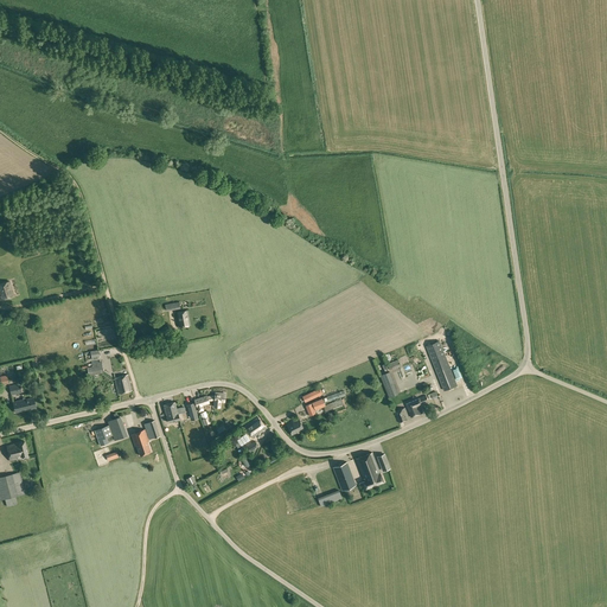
[(0,283),(0,295),(1,300),(14,295),(10,281),(0,283)]
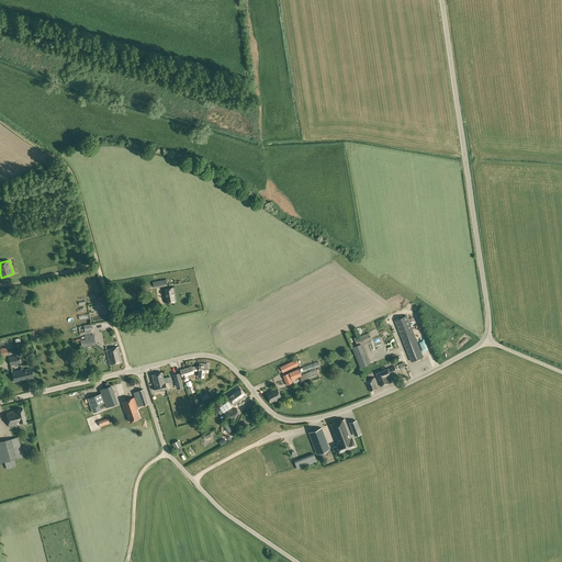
[(164,289),(166,303),(176,301),(173,288),(164,289)]
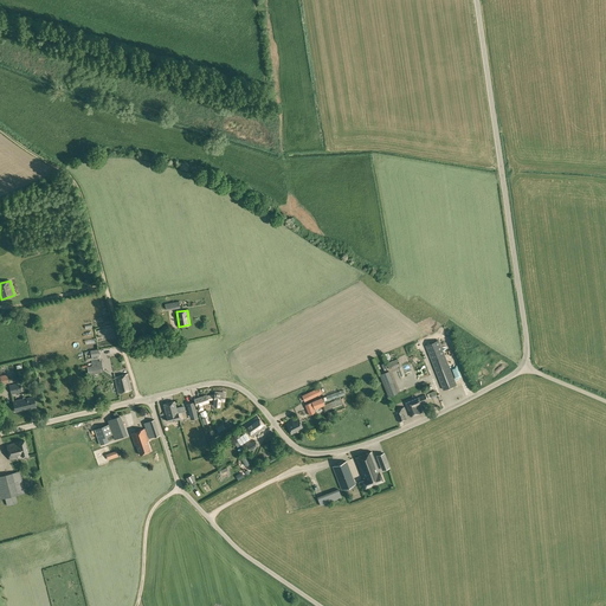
[(444,341),(446,349),(450,348),(451,350),(457,349),(453,339),(444,341)]
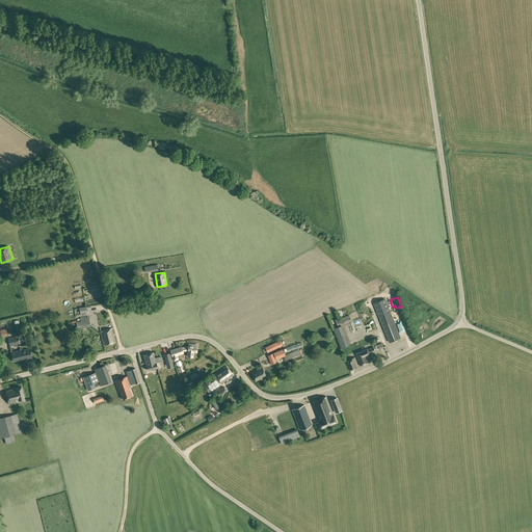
[(400,338),(386,299),(374,303),(390,342),(400,338)]
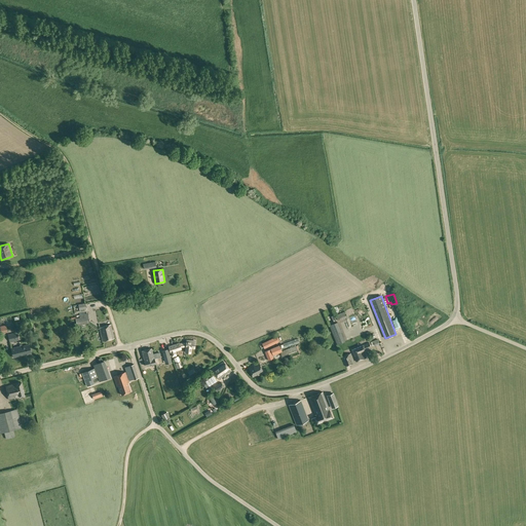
[(86,311),(76,313),(78,325),(89,324),(91,323),(89,313),(86,313),(86,311)]
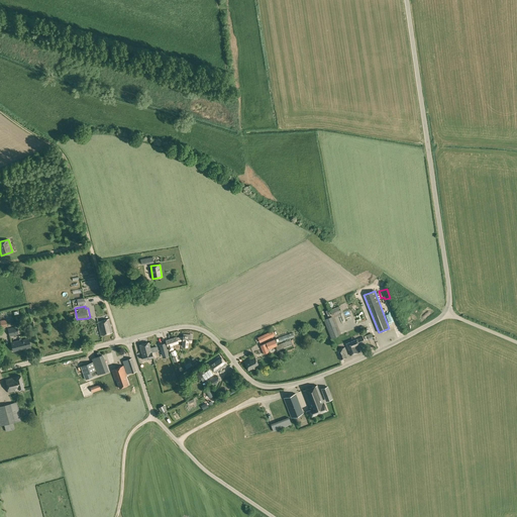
[(330,310),(332,315),(341,311),(339,306),(330,310)]
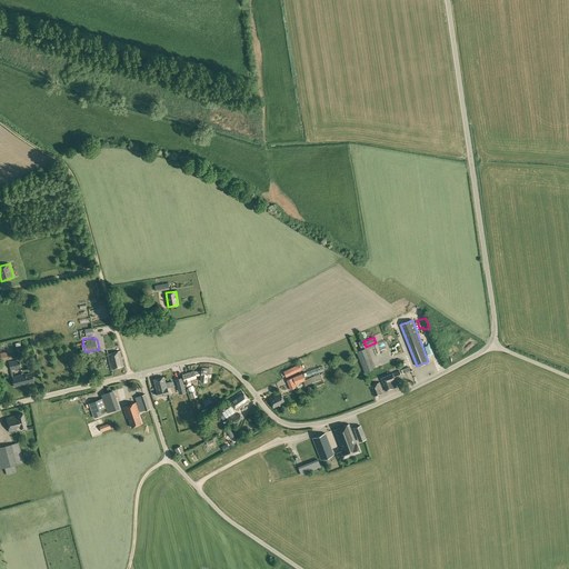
[(406,356),(399,340),(388,346),(393,360),(406,356)]
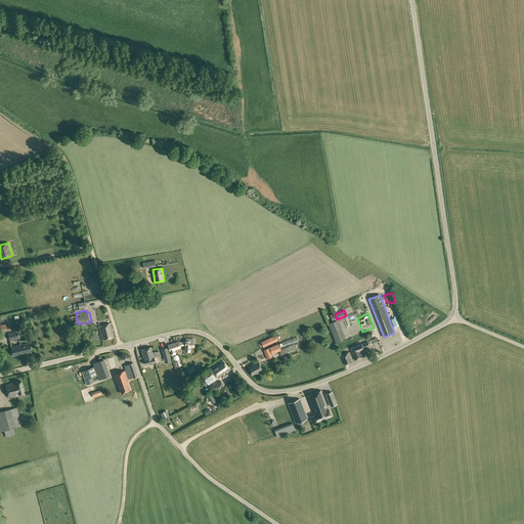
[(343,340),(336,321),(329,324),(336,343),(343,340)]
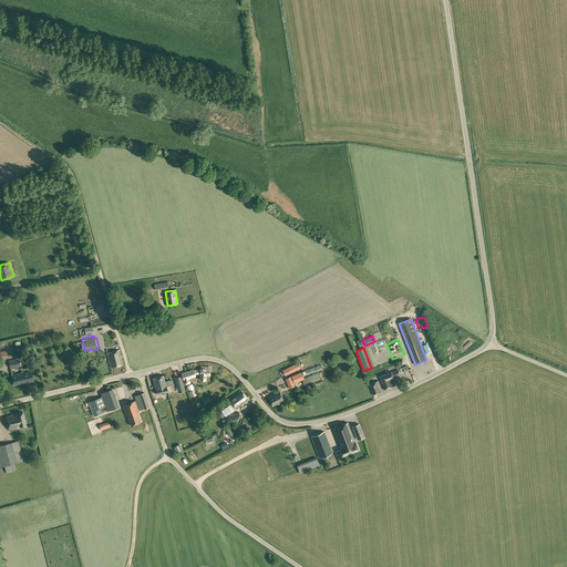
[(107,353),(111,368),(123,364),(120,350),(107,353)]
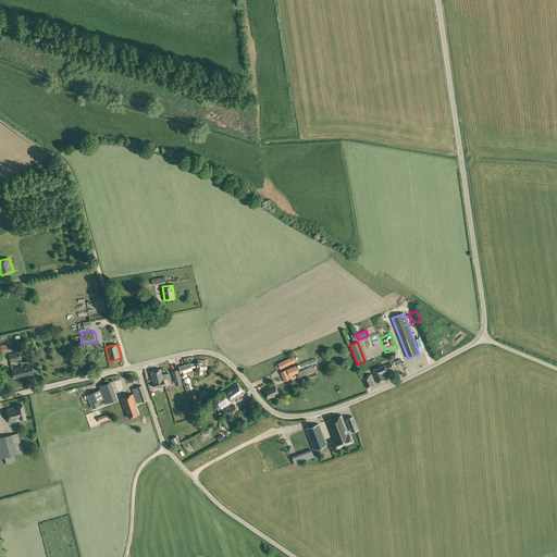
[(438,361),(434,351),(431,353),(430,350),(426,351),(431,364),(438,361)]
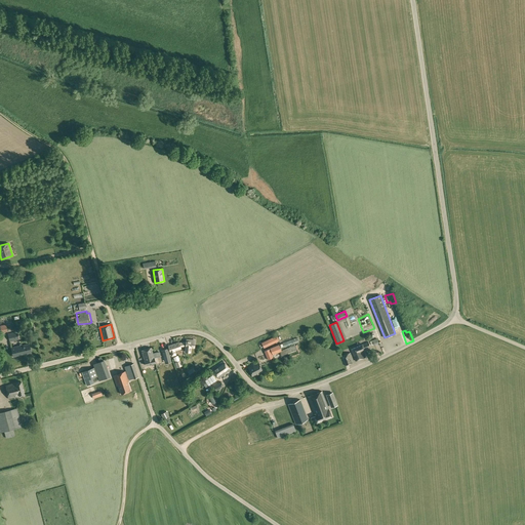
[(8,334),(10,341),(18,339),(16,332),(8,334)]
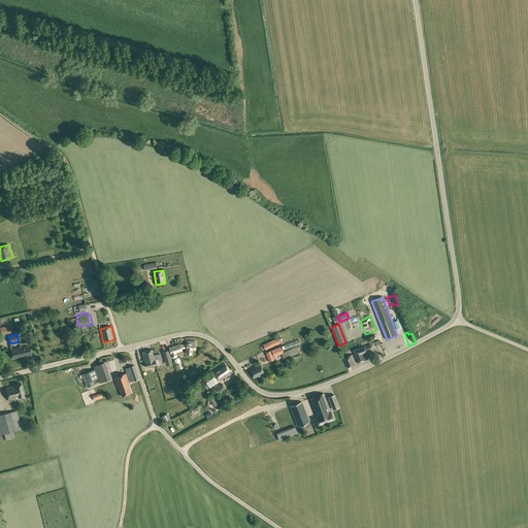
[(263,344),(265,350),(279,343),(277,338),(263,344)]
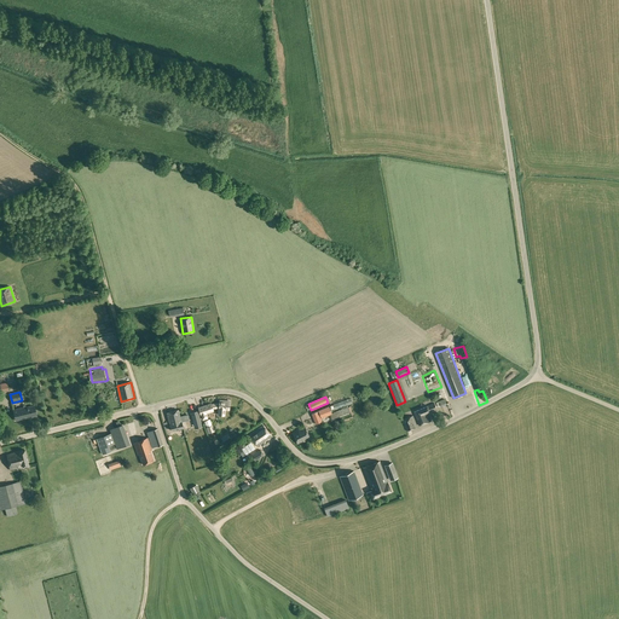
[(218,415),(224,415),(225,410),(229,410),(230,401),(219,400),(218,415)]
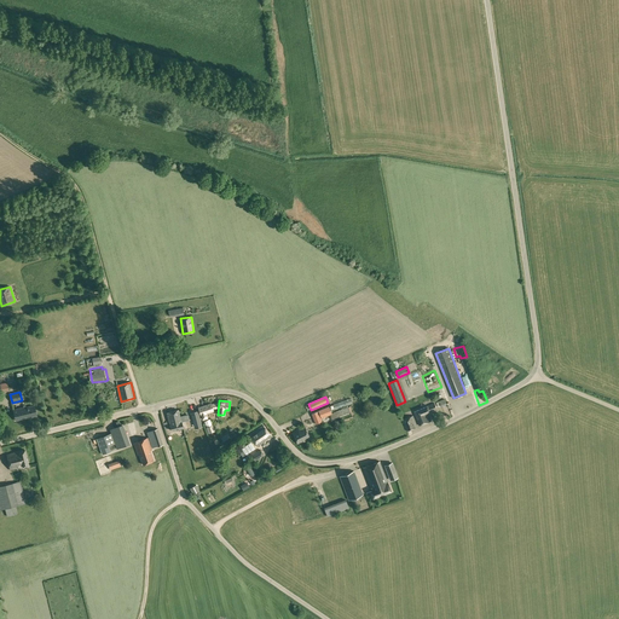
[(213,408),(210,404),(210,403),(198,408),(202,420),(207,417),(206,414),(213,411),(213,408)]
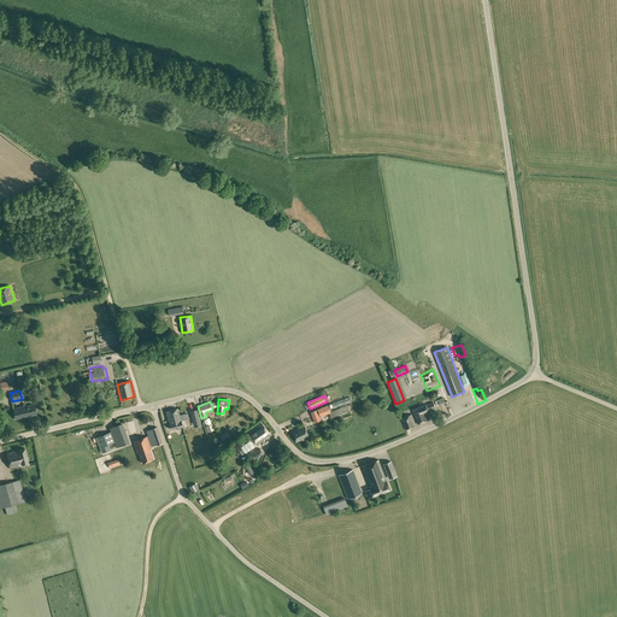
[(412,411),(418,424),(429,419),(427,412),(436,409),(433,403),(412,411)]
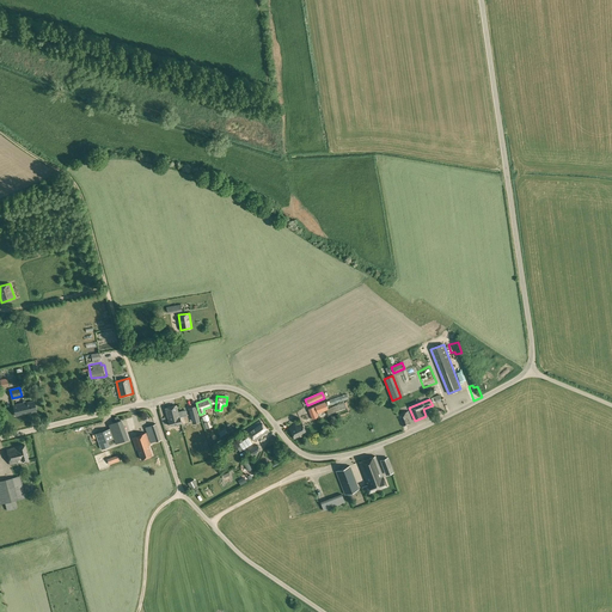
[(13,405),(16,416),(29,412),(37,410),(35,401),(26,403),(26,402),(13,405)]
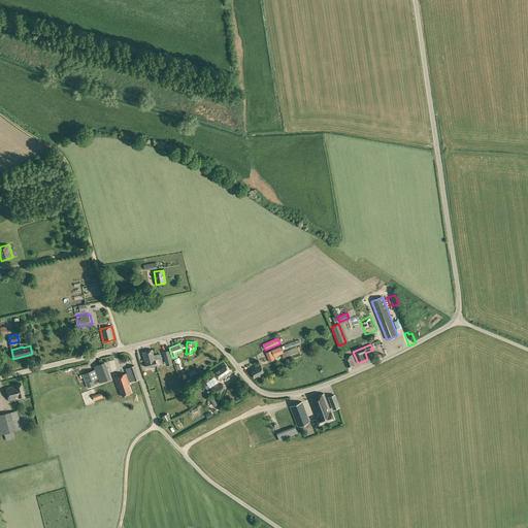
[(282,354),(284,358),(299,352),(296,347),(291,349),(292,349),(282,354)]
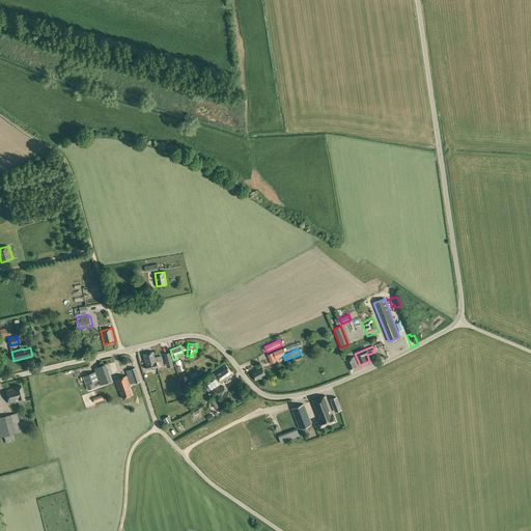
[(282,356),(280,351),(273,354),(273,353),(268,355),(271,364),(275,362),(274,359),(282,356)]
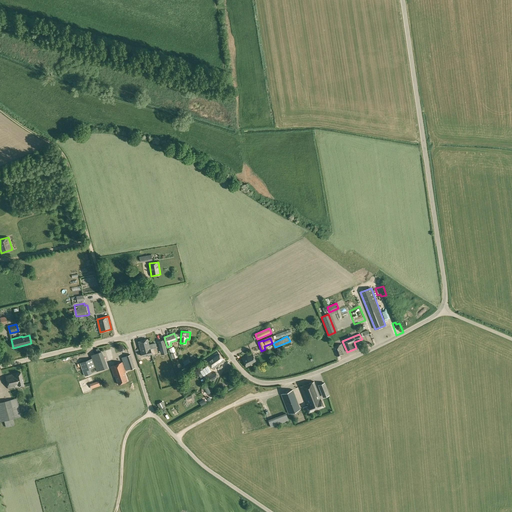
[(138,341),(141,351),(142,356),(151,354),(150,349),(147,339),(138,341)]
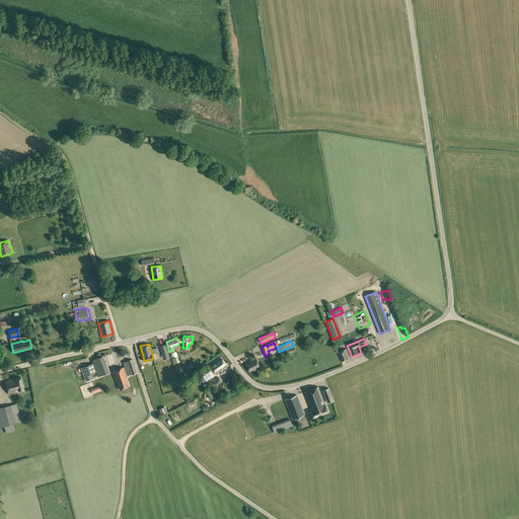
[(166,345),(159,347),(162,355),(168,353),(166,345)]
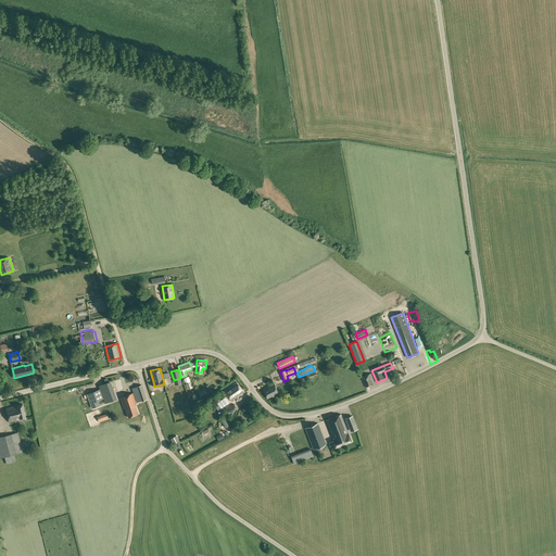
[(362,377),(365,387),(375,383),(371,374),(362,377)]
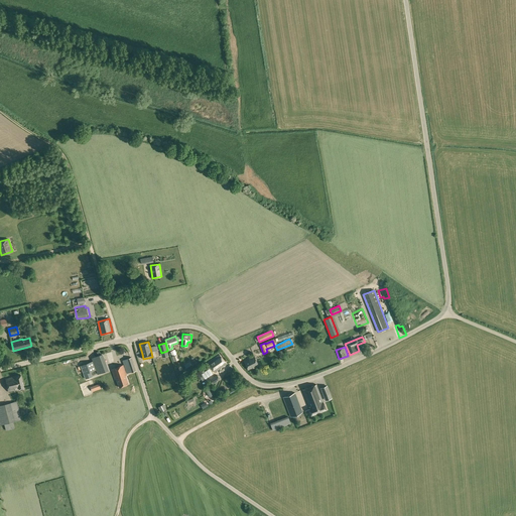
[(208,363),(215,372),(226,363),(220,354),(208,363)]
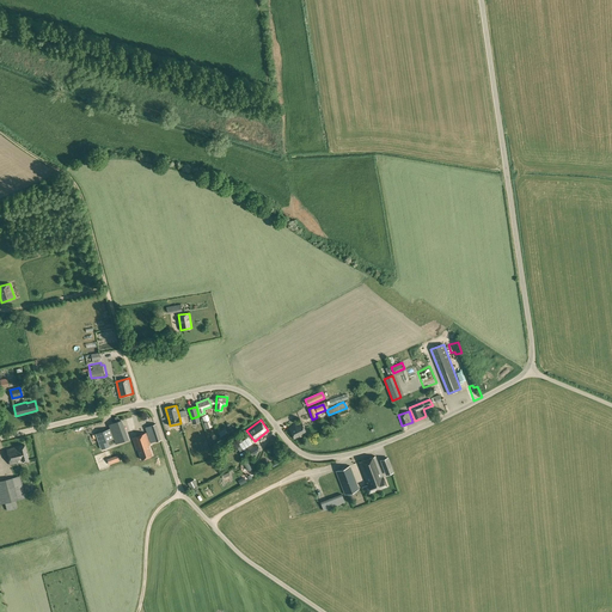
[(289,428),(294,439),(300,436),(307,434),(301,422),(294,426),(295,426),(289,428)]
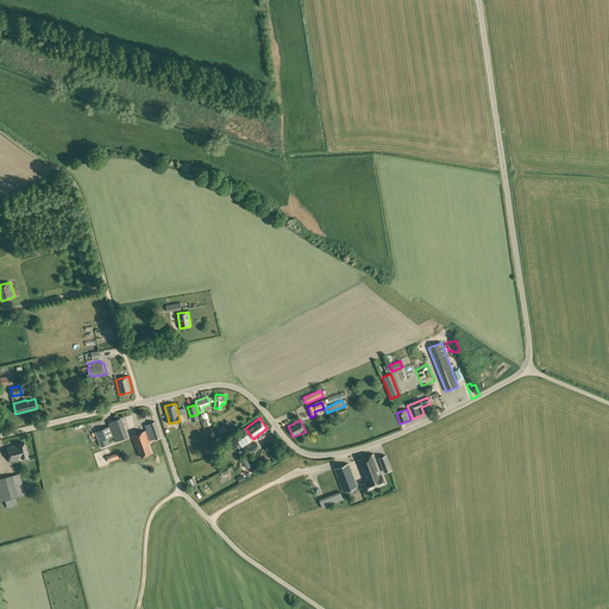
[(155,439),(161,437),(156,421),(144,425),(150,440),(155,439)]
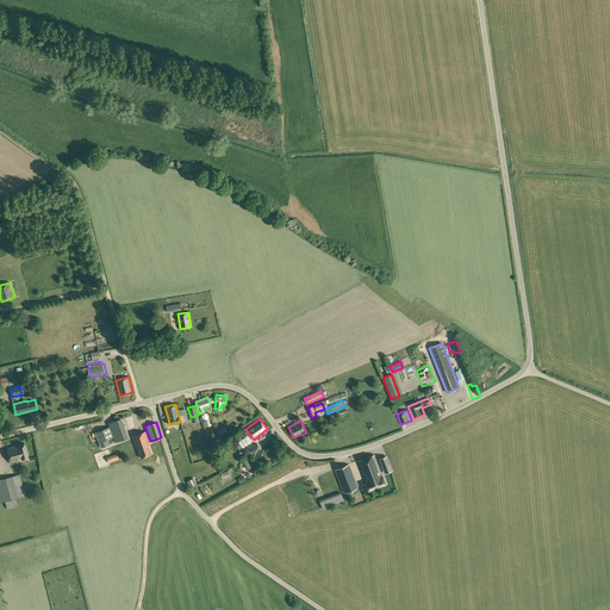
[(107,439),(113,436),(111,427),(95,431),(101,447),(110,444),(107,439)]
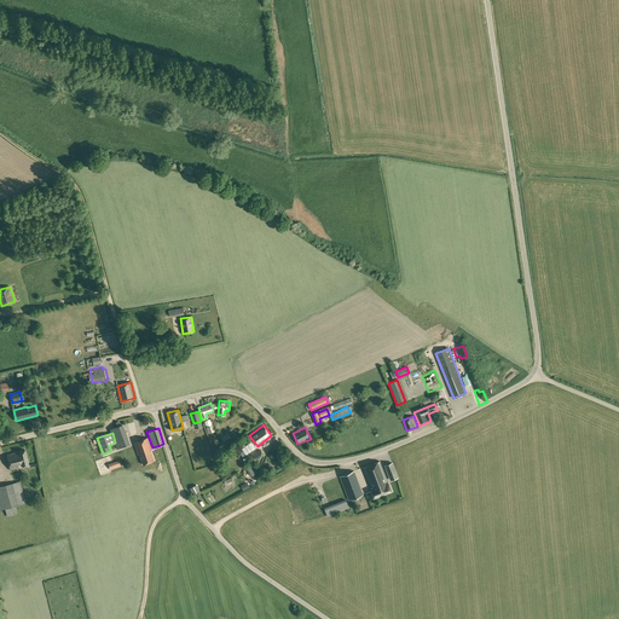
[(117,447),(129,444),(127,438),(115,443),(117,447)]
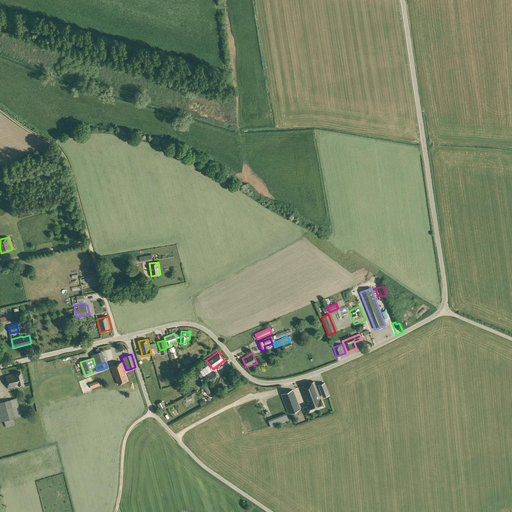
[(111,366),(114,376),(115,376),(118,384),(128,381),(125,372),(122,362),(111,366)]
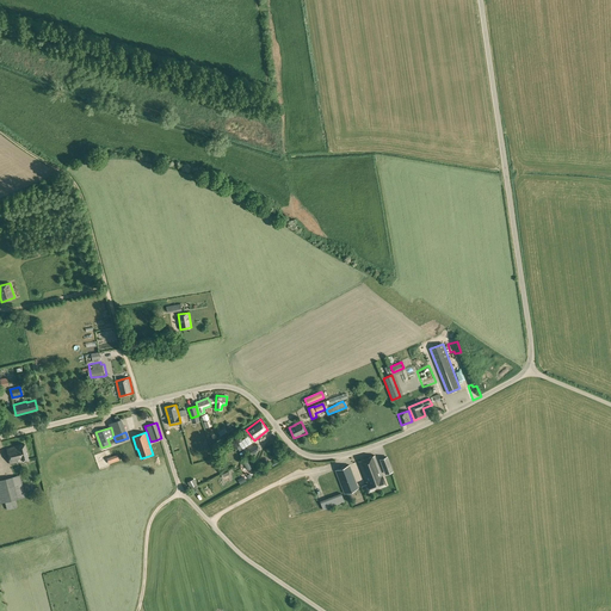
[(6,449),(10,463),(29,458),(25,444),(6,449)]
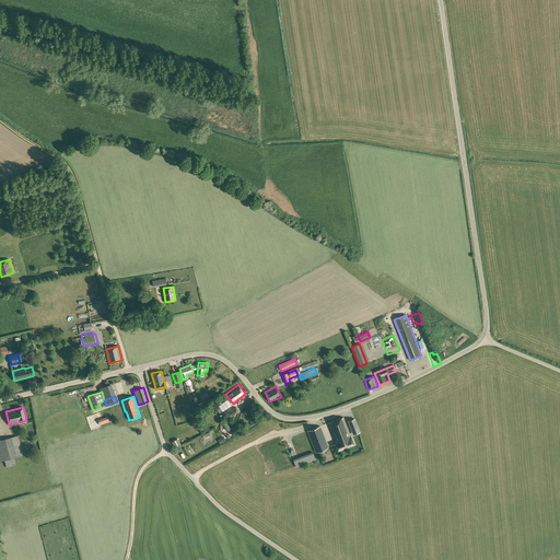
[(328,422),(337,444),(336,445),(337,451),(354,444),(343,417),(328,422)]
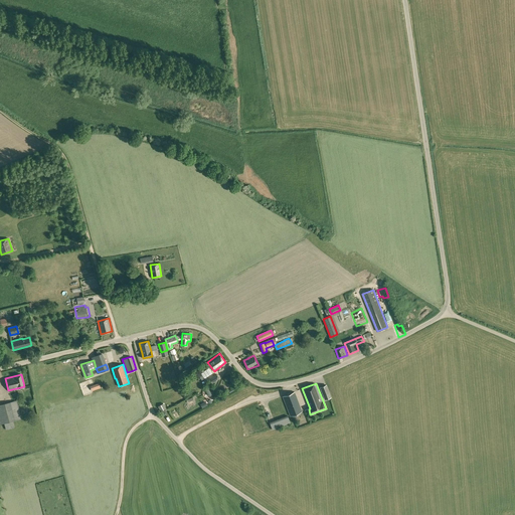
[(295,392),(283,396),(290,416),(302,411),(295,392)]
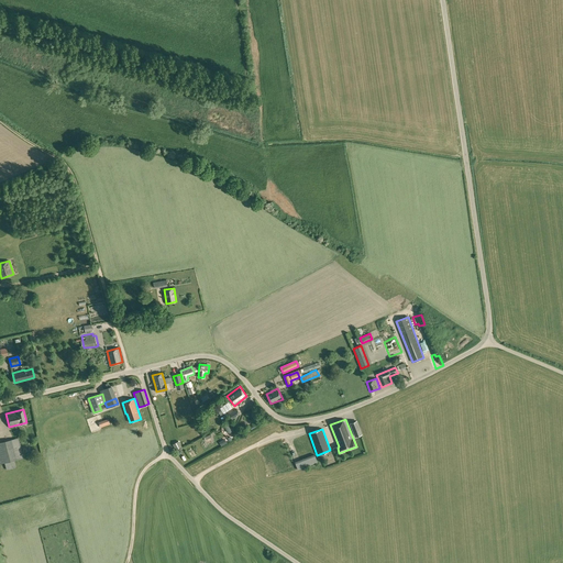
[(23,457),(18,438),(0,442),(0,460),(1,463),(4,463),(7,470),(17,467),(14,460),(23,457)]
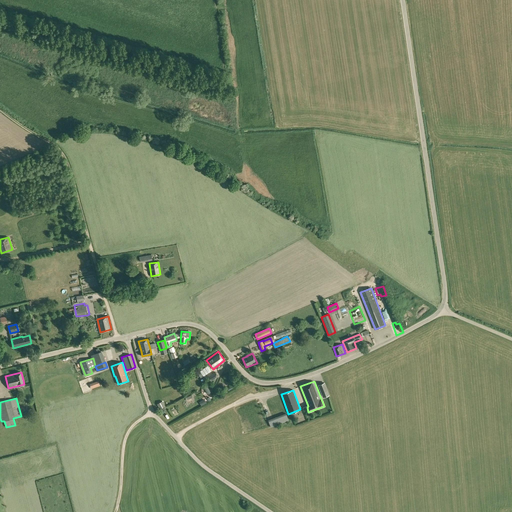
[(277,423),(289,419),(287,412),(270,418),(273,427),(278,425),(277,423)]
